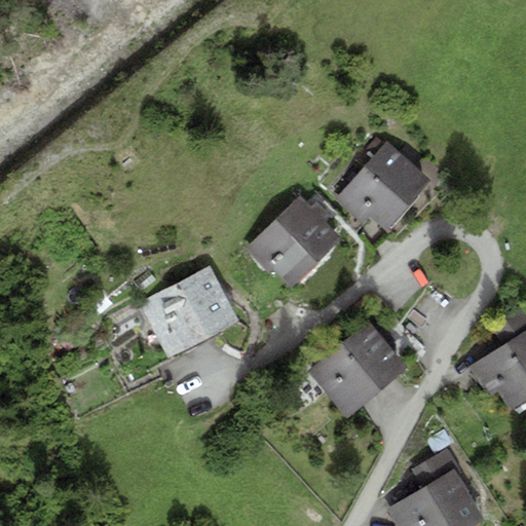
[(387,141),(335,200),(362,224),(370,216),(385,230),(430,179),(387,141)]
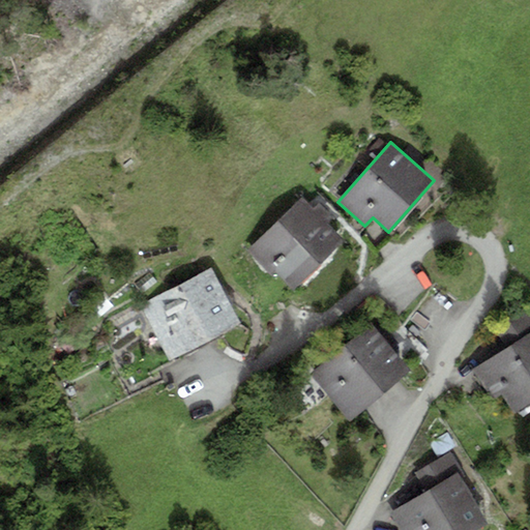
[(276,271),(293,289),(345,240),(326,221),(330,217),(306,193),(246,251),(271,276),(276,271)]
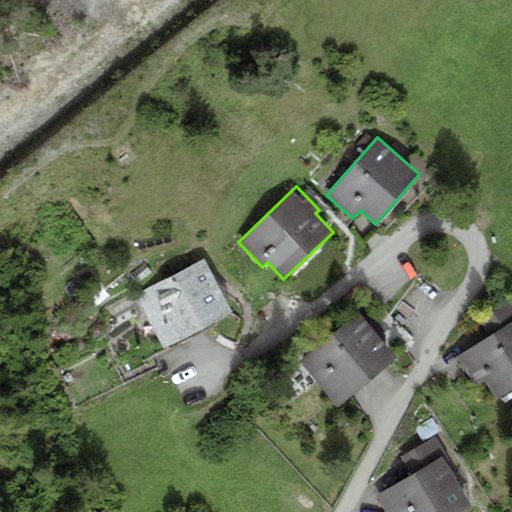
[(204,260),(170,278),(198,331),(232,313),(204,260)]
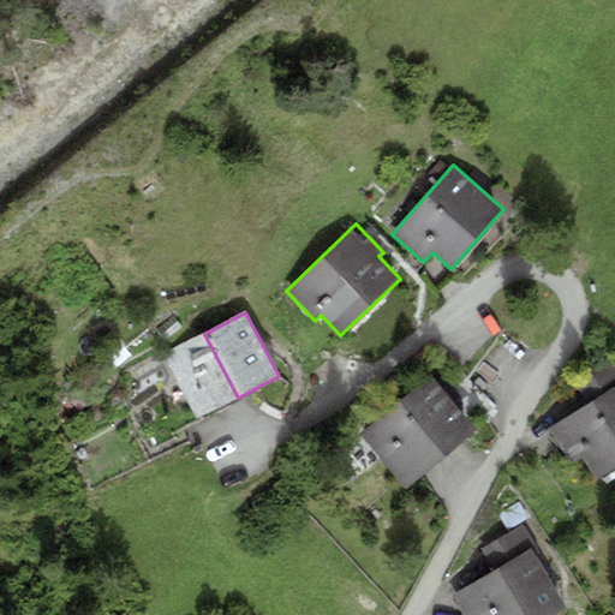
[(204,334),(163,356),(197,419),(238,398),(204,334)]
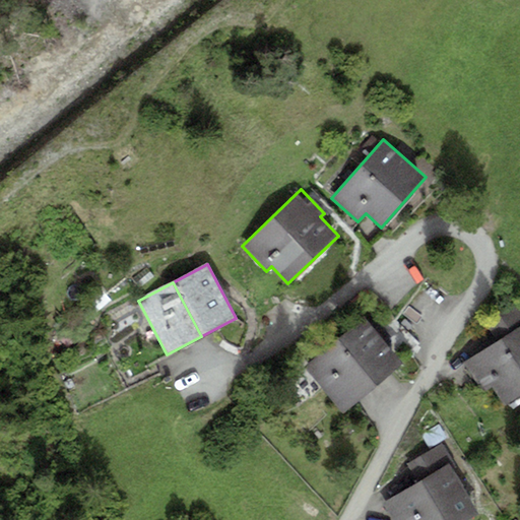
[(85,301),(93,313),(112,301),(104,288),(85,301)]
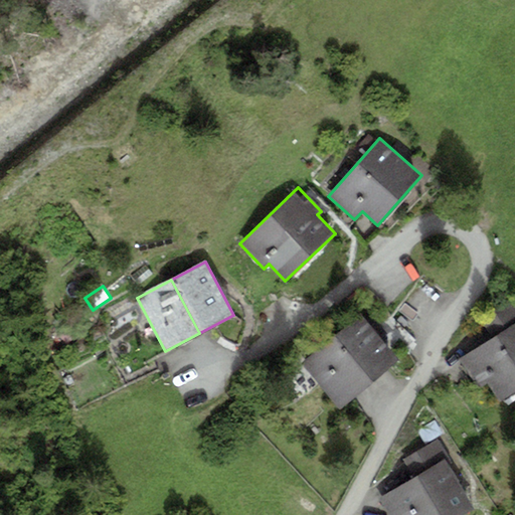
[(492,338),(459,359),(478,389),(488,383),(498,400),(514,389),(514,307),(510,300),(480,319),(492,338)]
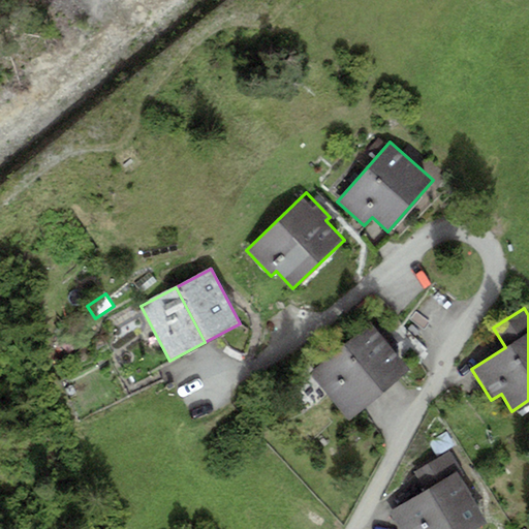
[(308,372),(348,419),(410,368),(370,320),(308,372)]
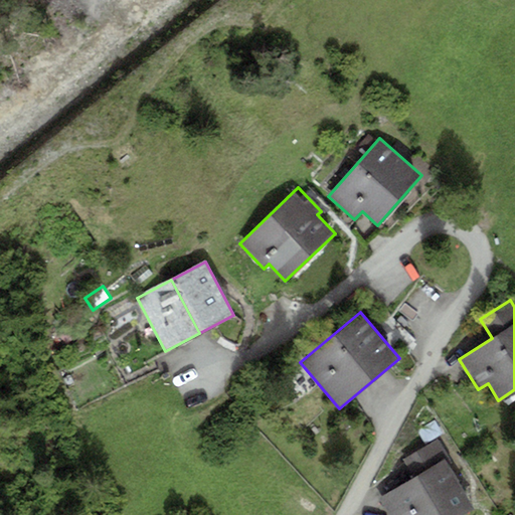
[(435,420),(418,430),(425,442),(442,434),(435,420)]
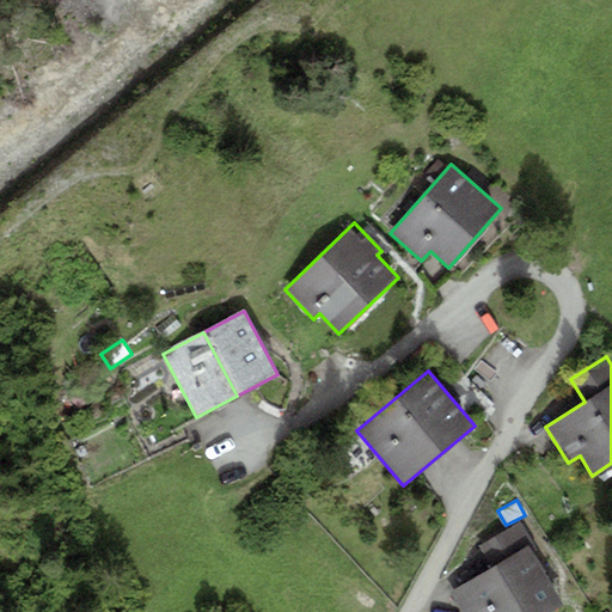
[(491,567),(450,592),(460,611),(550,611),(565,604),(516,524),(478,546),(491,567)]
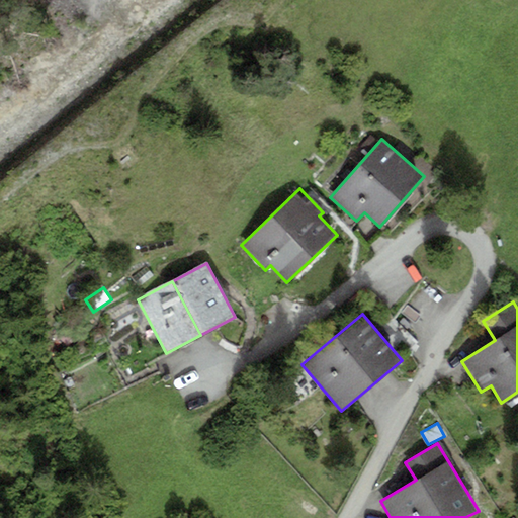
All buildings are outlined.
